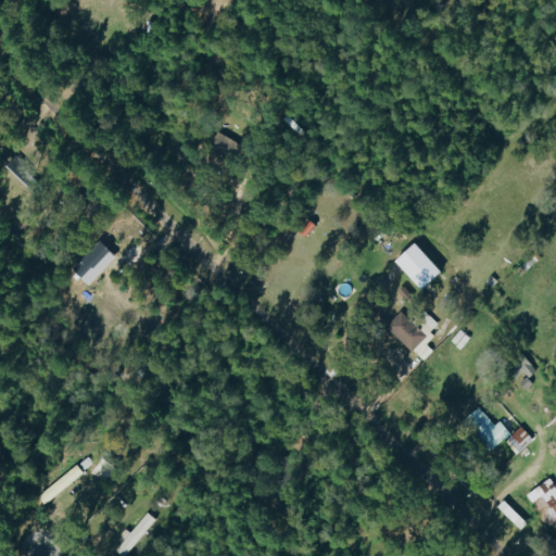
[(242,144),(217,131),(210,146),(236,159),(242,144)]
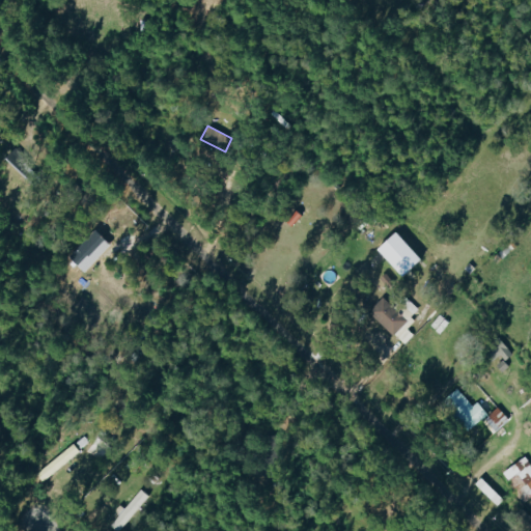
[(33,167),(15,147),(5,157),(24,176),(33,167)]
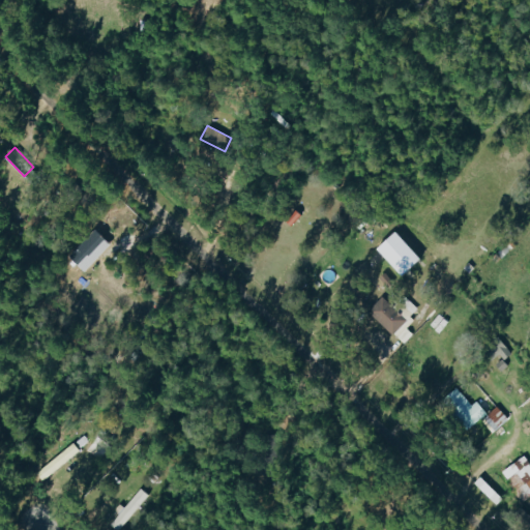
[(417,308),(409,300),(398,312),(382,296),(369,311),(403,344),(412,333),(407,328),(414,320),(410,316),(417,308)]
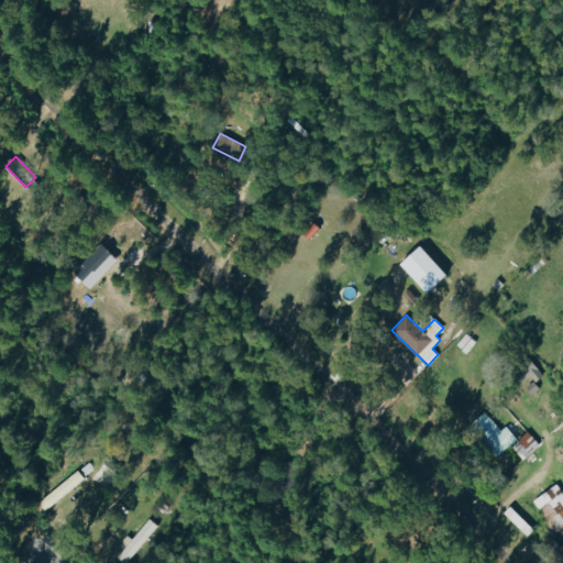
[(544,374),(528,357),(518,366),(534,384),(544,374)]
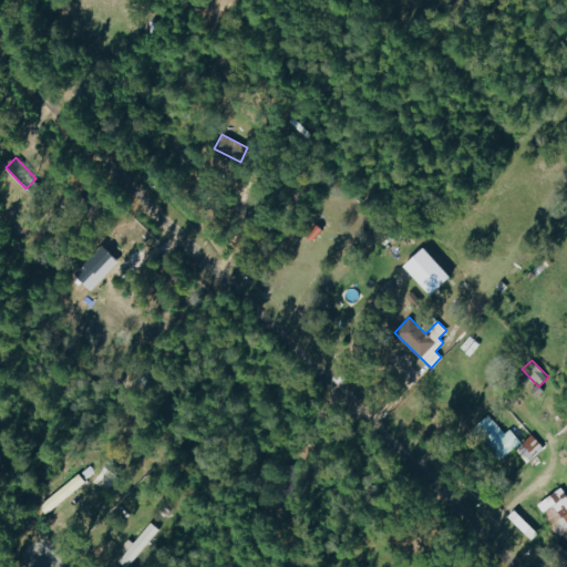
[(502,459),(521,441),(509,429),(505,433),(488,414),(474,429),(502,459)]
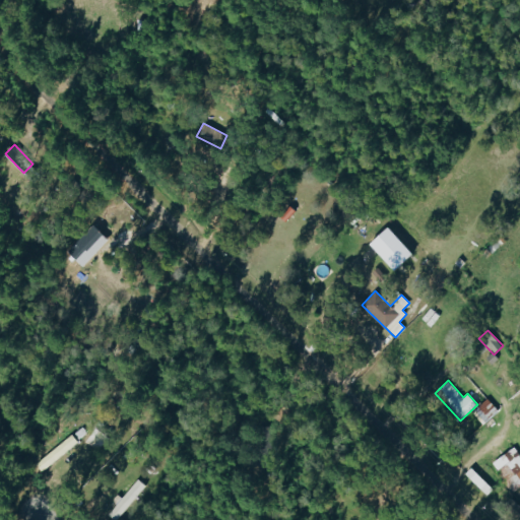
[(473,411),(484,424),(499,411),(488,399),(473,411)]
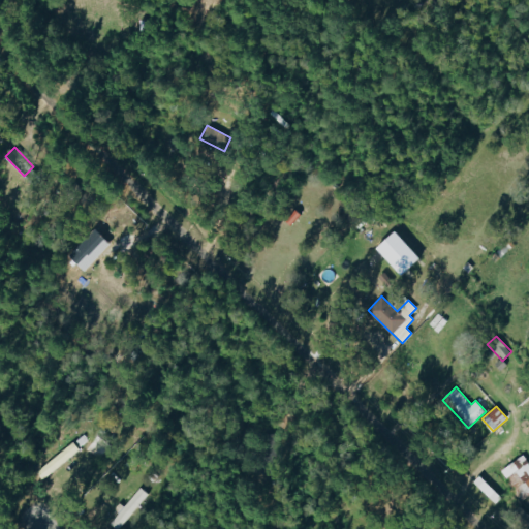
[(517,500),(528,494),(528,461),(526,456),(502,467),(517,500)]
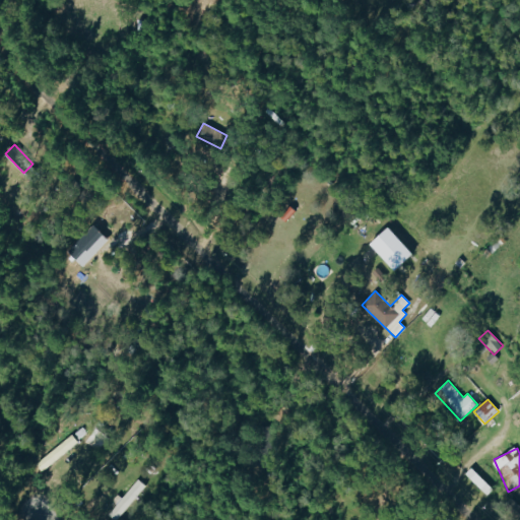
[(488,496),(494,489),(471,467),(465,474),(488,496)]
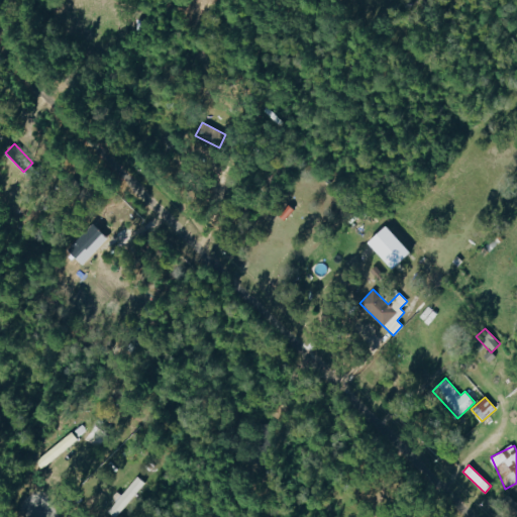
[(114,516),(145,483),(137,477),(107,511),(113,516),(114,516)]
